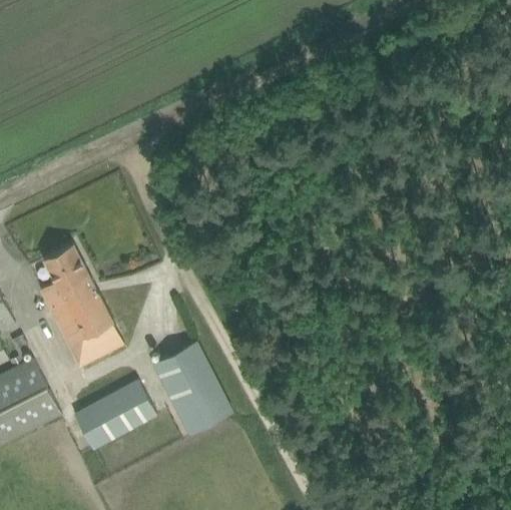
[(55,282),(39,290),(79,368),(124,345),(73,243),(43,259),(55,282)]
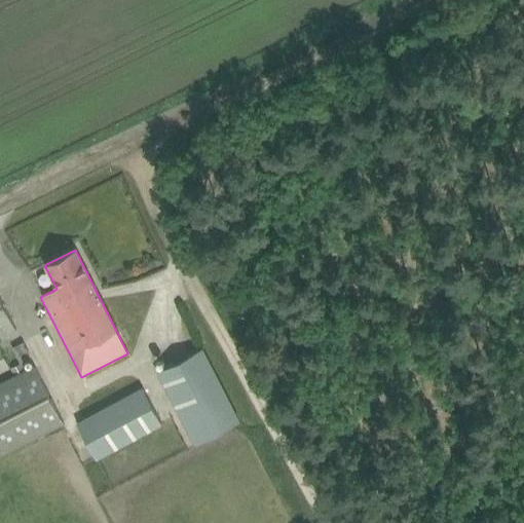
[(0,373),(10,369),(0,349),(0,338),(15,331),(0,300),(0,373)]
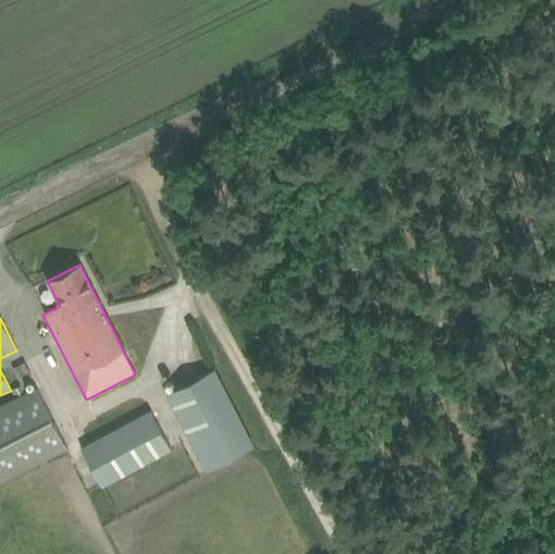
[(206,472),(251,448),(253,447),(213,370),(165,396),(206,472)]
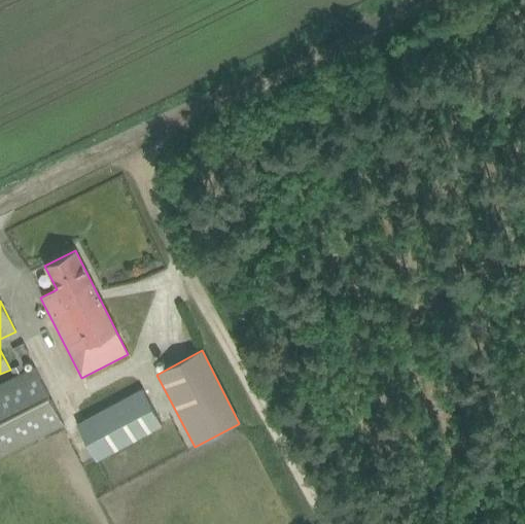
[(20,365),(20,367),(10,371),(13,378),(23,373),(20,365)]
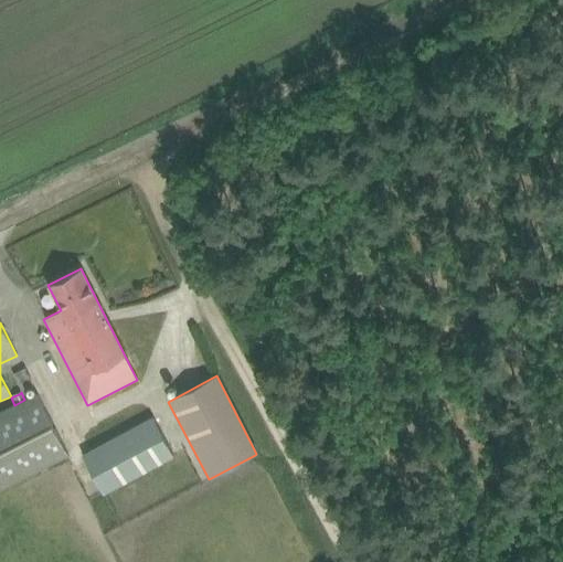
[(0,490),(68,457),(36,393),(24,400),(14,405),(0,412),(0,490)]
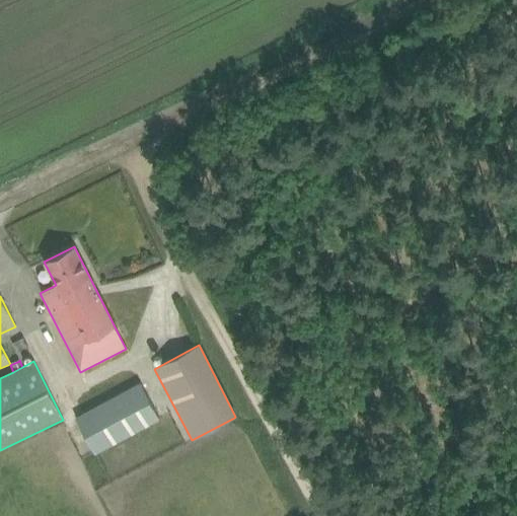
[(74,418),(93,454),(94,455),(158,421),(139,384),(74,418)]
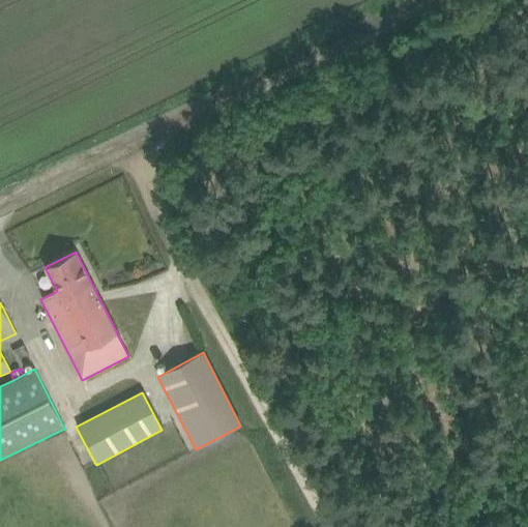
All buildings are outlined.
